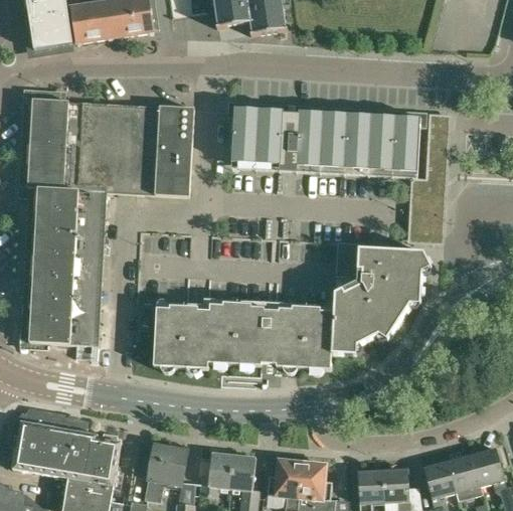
[(10,0),(11,7),(13,7),(20,49),(70,41),(63,0),(10,0)]
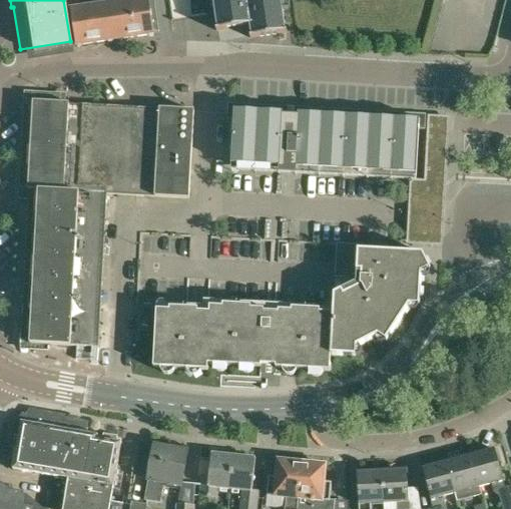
[(67,0),(74,41),(91,39),(86,2),(78,3),(78,0),(67,0)]
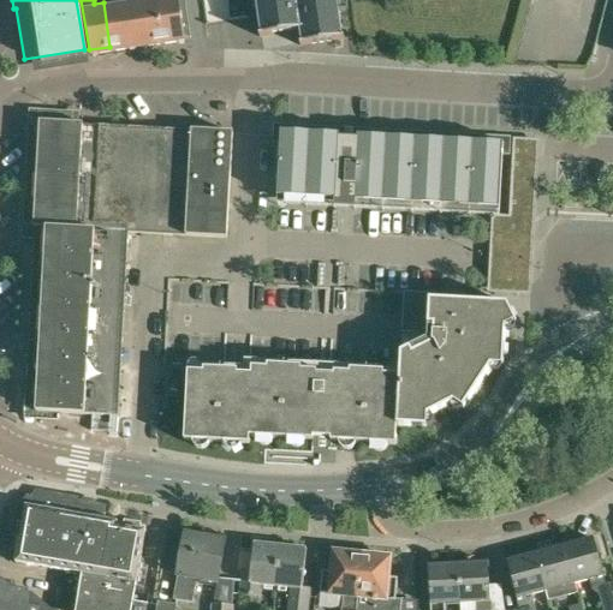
[(103,3),(109,47),(132,43),(126,0),(114,0),(114,1),(103,3)]
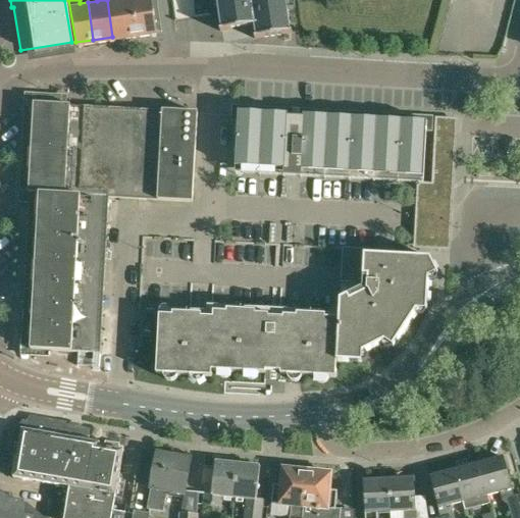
[(135,34),(131,0),(111,0),(116,37),(135,34)]
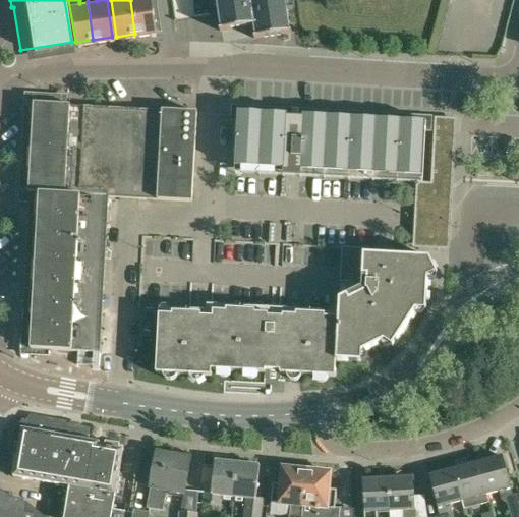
[(130,0),(134,34),(154,31),(150,0),(130,0)]
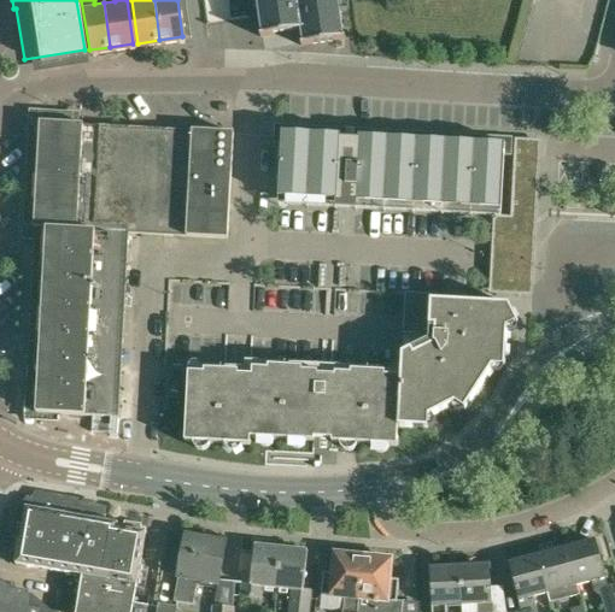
[(341,33),(337,0),(256,0),(259,30),(258,30),(258,31),(299,27),(300,39),(299,40),(299,41),(344,35),(344,33),(341,33)]
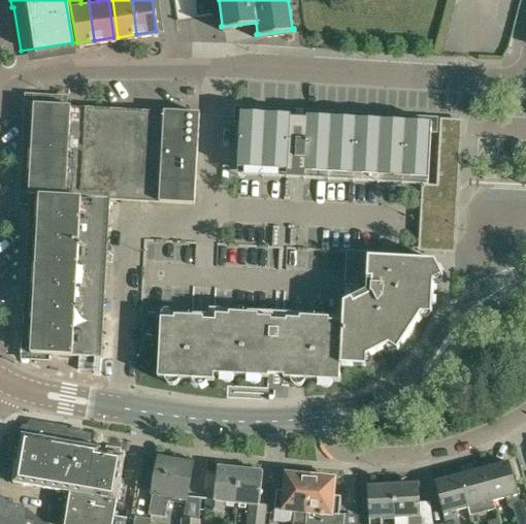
[(4,41),(8,59),(19,56),(15,38),(4,41)]
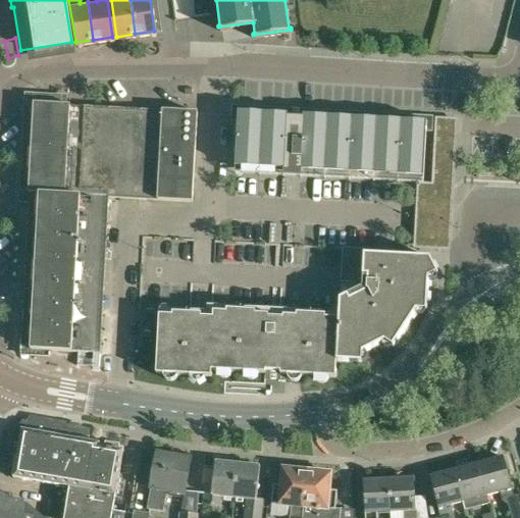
[(75,362),(90,362),(89,363),(97,363),(98,349),(99,350),(106,193),(191,198),(196,108),(31,100),(27,190),(38,191),(30,346),(75,348),(75,362)]
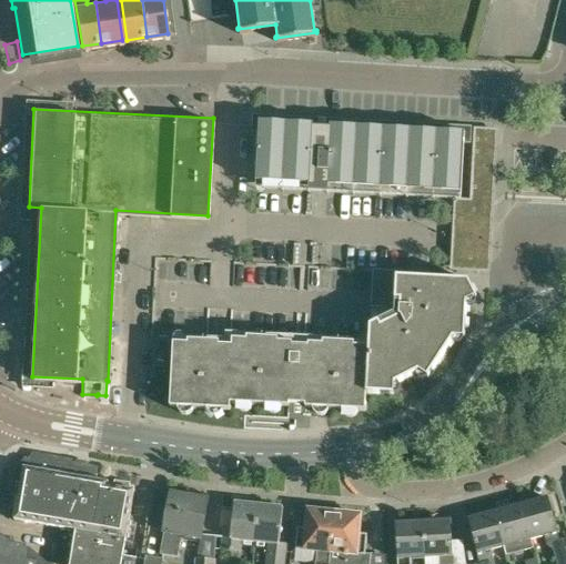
[(254,178),(371,184),(460,190),(462,129),(258,118),(254,178)]
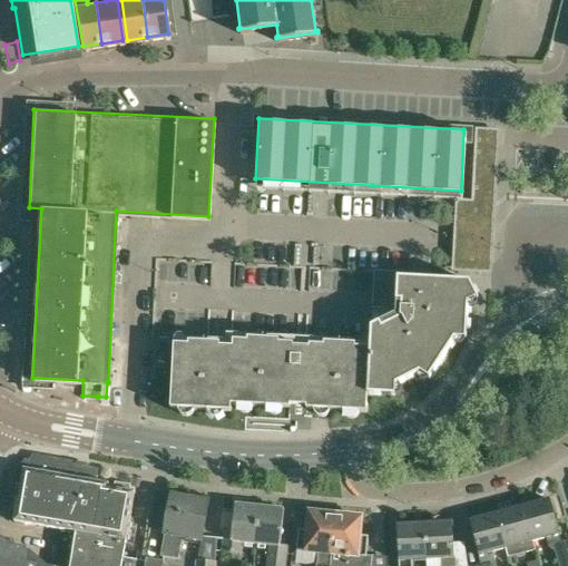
[(369,324),(368,338),(365,391),(392,393),(393,392),(395,391),(397,391),(399,389),(399,387),(399,384),(399,383),(398,380),(414,372),(415,374),(418,377),(419,378),(421,378),(423,378),(424,377),(427,376),(428,376),(451,339),(454,341),(457,341),(458,341),(460,341),(462,340),(463,338),(463,335),(464,335),(467,304),(470,304),(472,304),(473,303),(475,301),(476,300),(476,298),(476,295),(468,277),(467,279),(461,279),(397,274),(398,269),(372,266),(370,305),(383,305),(388,314),(369,324)]
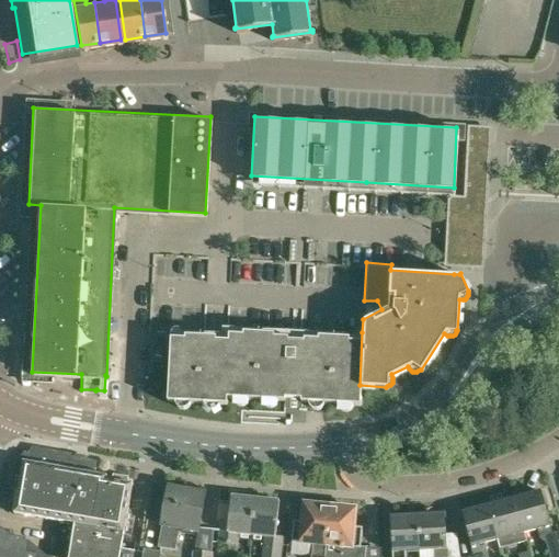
[(360,385),(362,332),(225,324),(224,331),(203,329),(170,327),(167,397),(173,398),(174,401),(178,404),(181,405),(184,405),(187,402),(190,399),(202,399),(204,402),(206,406),(209,407),(214,406),(216,404),(218,400),(225,400),(226,394),(231,395),(232,398),(236,400),(239,401),(242,401),(246,399),(248,396),(260,396),(261,399),(263,401),(266,404),(271,402),(273,401),(275,398),(276,397),(283,397),(283,395),(299,396),(299,398),(306,399),(308,402),(310,405),(314,406),(318,405),(320,402),(322,399),(335,400),(337,404),(339,407),(343,408),(346,407),(350,405),(351,401),(358,401),(360,385)]
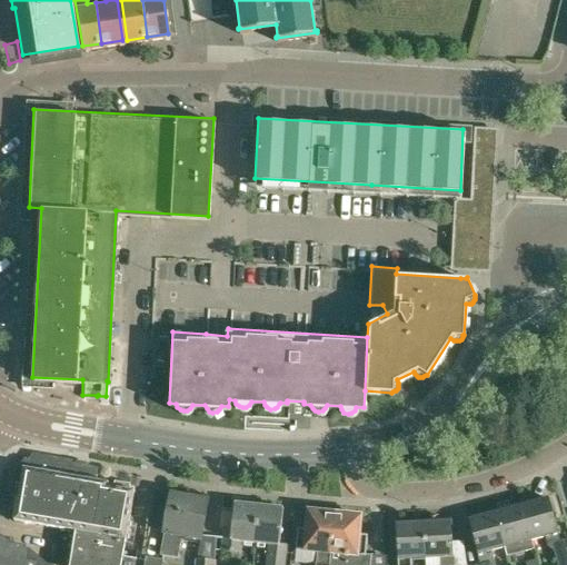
[(151,347),(150,363),(161,364),(162,347),(151,347)]
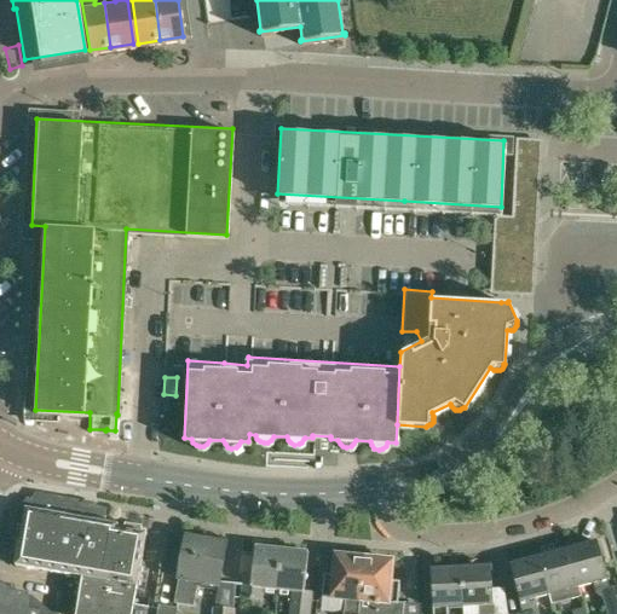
[(154,613),(156,606),(155,606),(131,601),(134,583),(144,529),(144,526),(139,526),(139,522),(122,519),(122,522),(115,521),(22,505),(12,562),(63,572),(56,609),(73,613),(154,613)]
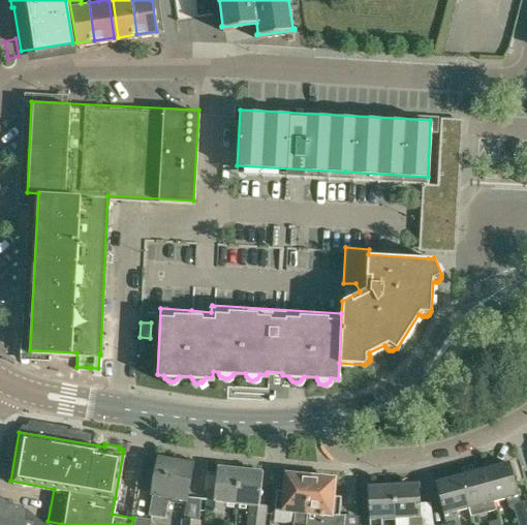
[(185,498),(191,461),(157,456),(150,492),(151,493),(148,513),(162,515),(166,495),(185,498)]
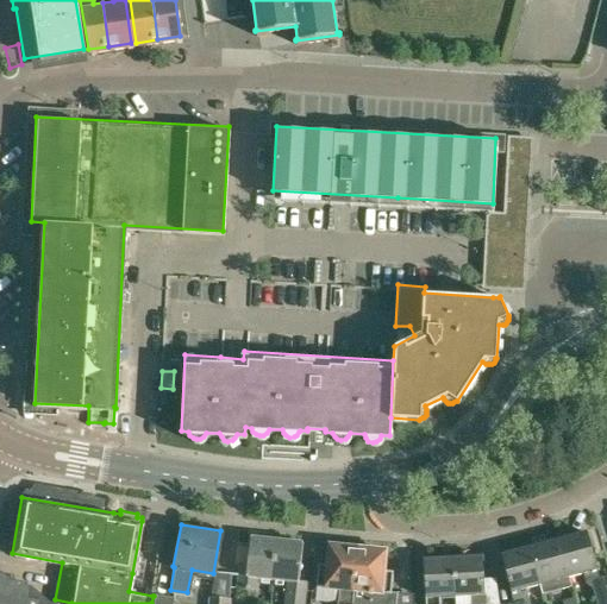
[(557,536),(567,573),(581,570),(583,579),(590,585),(595,603),(606,603),(606,571),(596,574),(584,529),(557,536)]
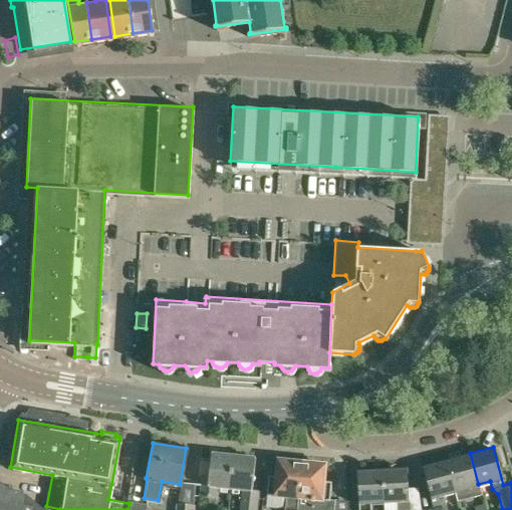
[(228,486),(231,453),(210,451),(207,479),(199,478),(197,494),(214,495),(215,485),(228,486)]
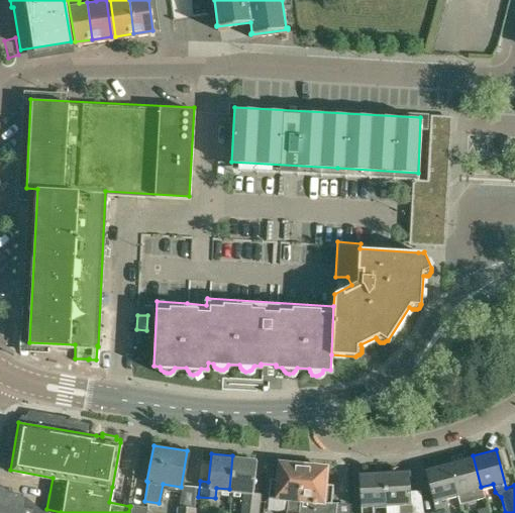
[(232,455),(229,489),(241,490),(238,512),(256,512),(260,490),(251,490),(254,457),(232,455)]
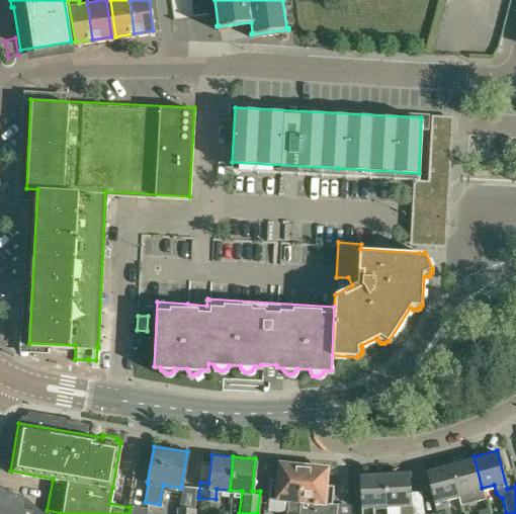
[(474,456),(448,463),(456,495),(458,503),(484,497),(482,489),(482,488),(474,456)]
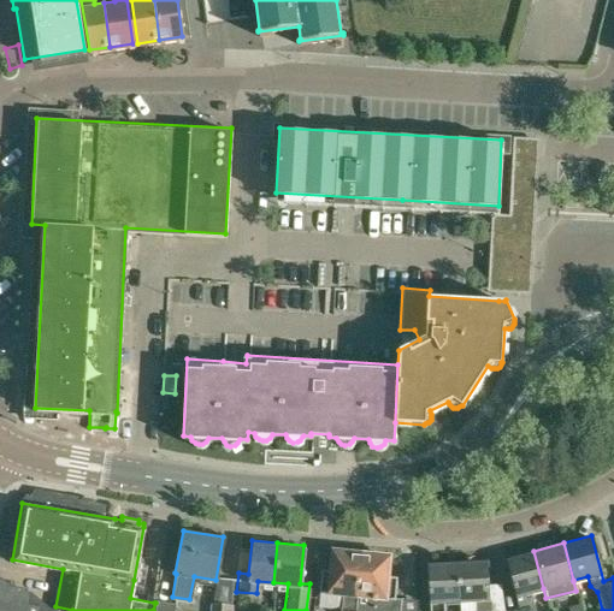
[(353,610),(354,604),(360,551),(332,549),(330,568),(319,567),(318,589),(341,592),(338,610),(353,610)]
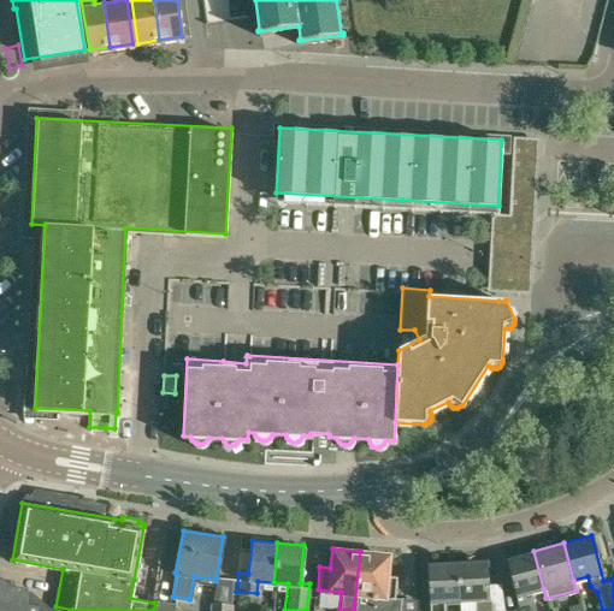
[(354,604),(353,610),(397,610),(400,595),(394,594),(396,574),(384,573),(387,553),(360,551),(354,604)]
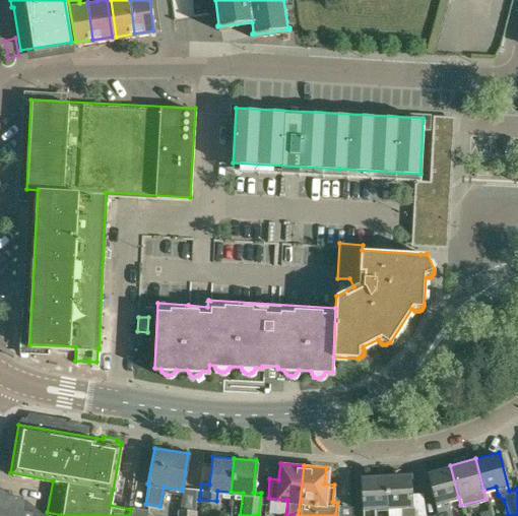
[(458,497),(450,465),(426,471),(437,512),(448,508),(446,500),(458,497)]
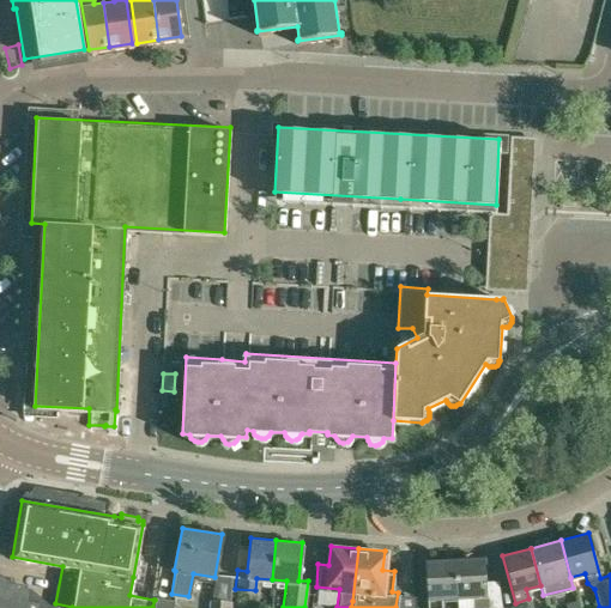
[(483,558),(453,559),(455,599),(471,597),(472,607),(487,606),(483,558)]
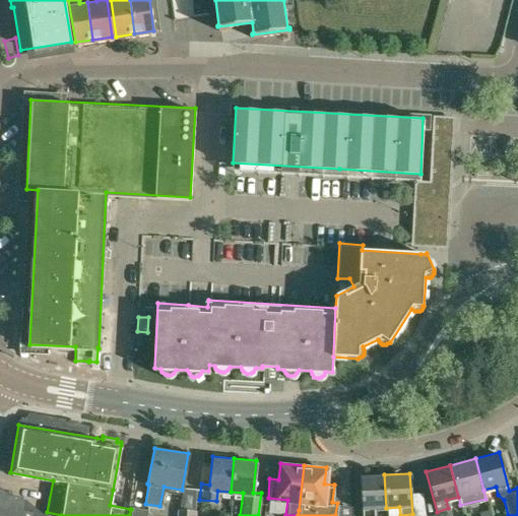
[(386,508),(384,474),(360,476),(362,515),(374,515),(374,508),(386,508)]
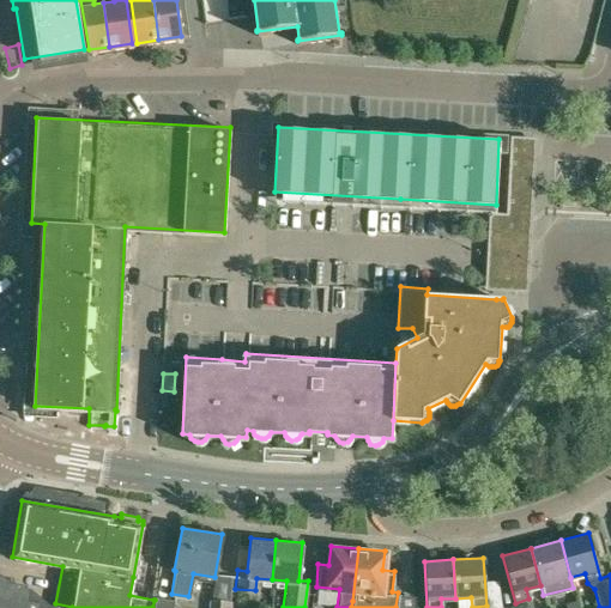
[(0,607),(72,607),(55,603),(55,605),(41,602),(41,597),(29,595),(30,587),(25,587),(25,583),(0,578),(0,607)]
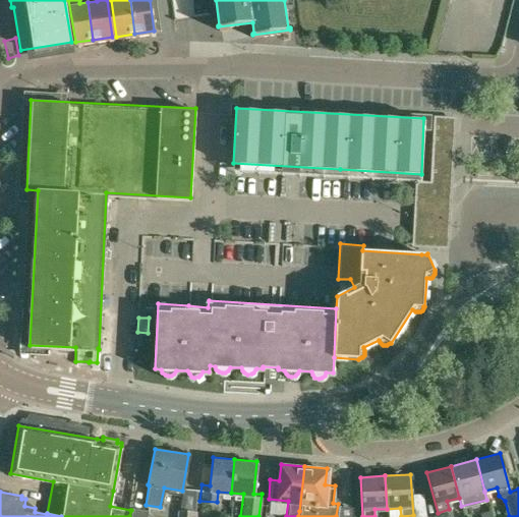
[(178,504),(178,509),(177,516),(193,516),(194,505),(178,504)]
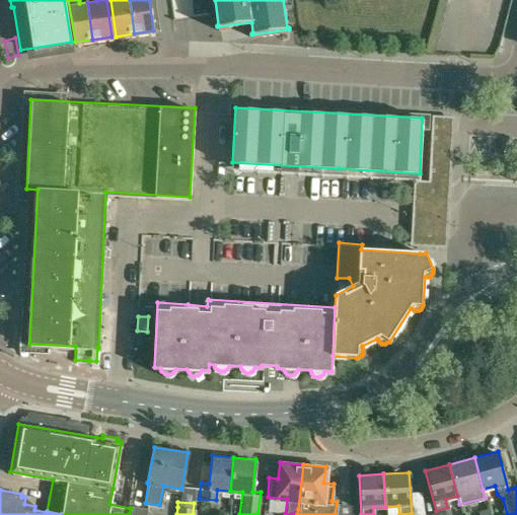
[(131,508),(129,514),(145,514),(147,507),(131,505),(130,508),(131,508)]
